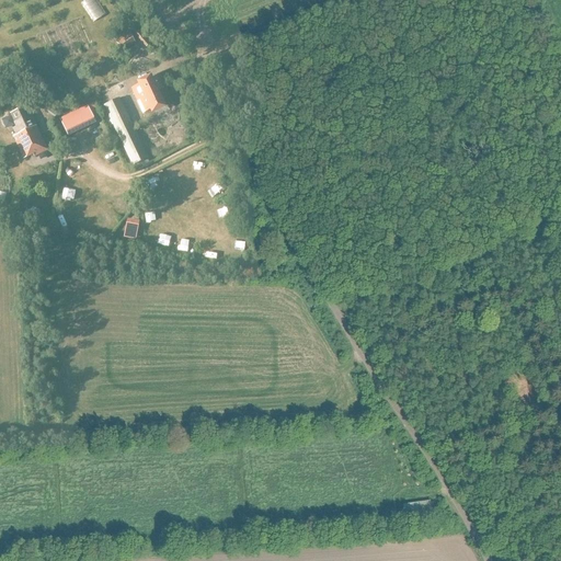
[(103,16),(91,0),(83,0),(79,3),(92,23),(103,16)]
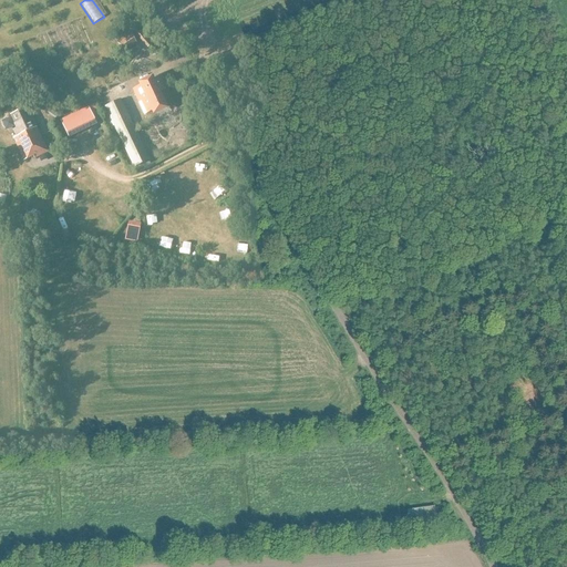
[(116,42),(123,52),(136,43),(129,33),(116,42)]
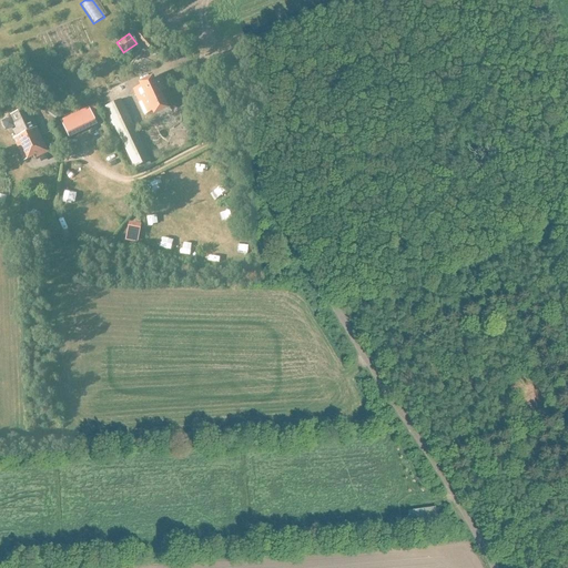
[(152,117),(168,109),(160,92),(166,90),(160,77),(153,79),(152,75),(137,83),(138,87),(131,90),(143,115),(150,112),(152,117)]
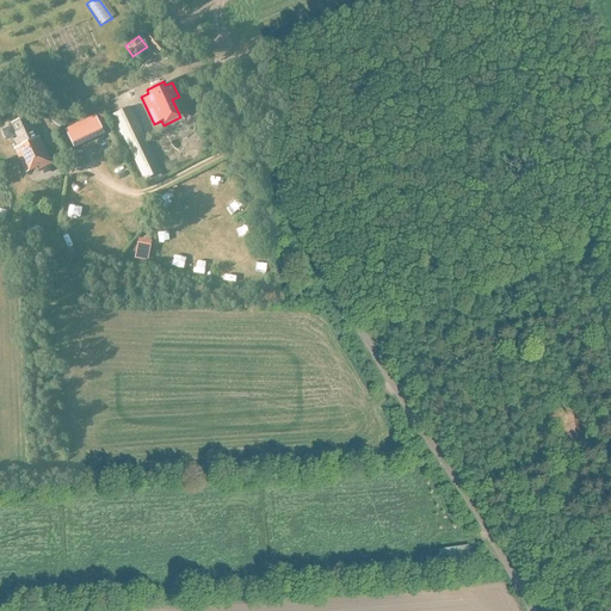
[(128,107),(112,115),(143,181),(160,173),(128,107)]
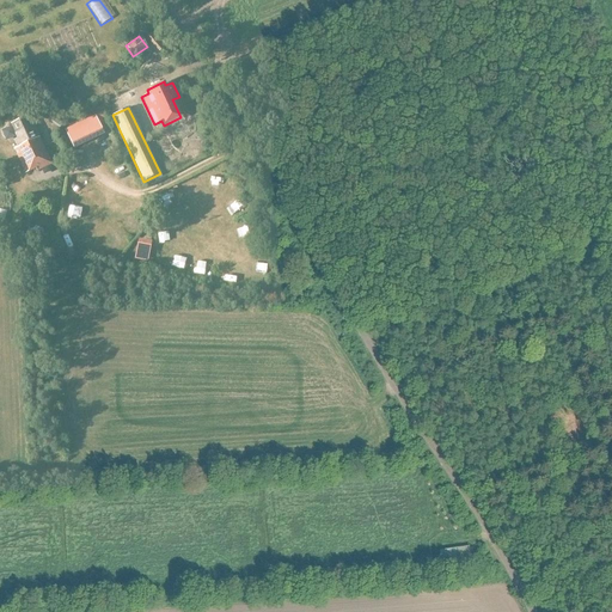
[(13,150),(25,173),(35,169),(36,172),(50,165),(28,116),(10,124),(18,140),(14,142),(17,147),(13,150)]
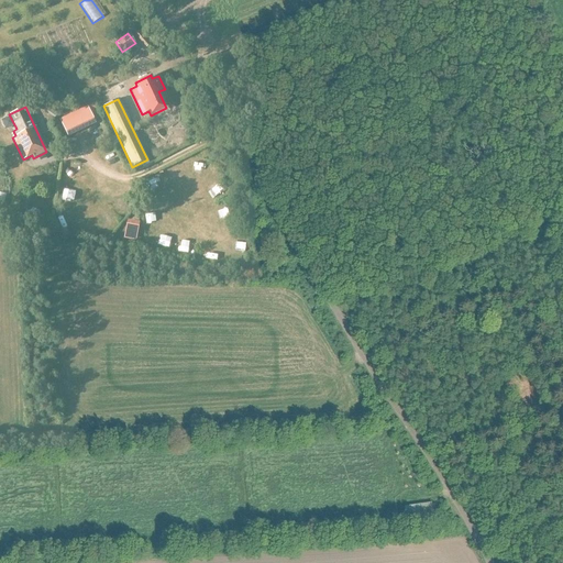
[(87,107),(58,120),(67,138),(96,124),(87,107)]
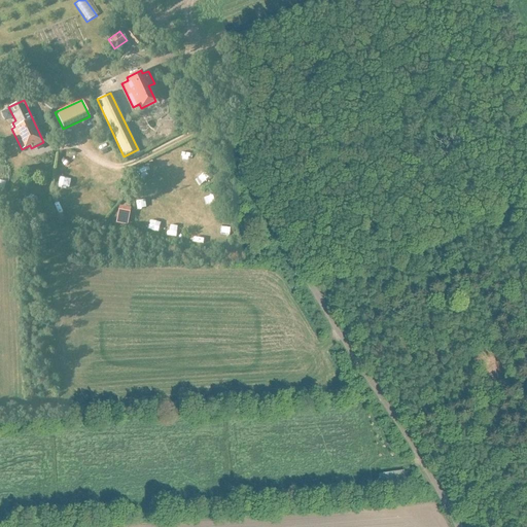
[(162,110),(142,111),(142,120),(163,120),(162,110)]
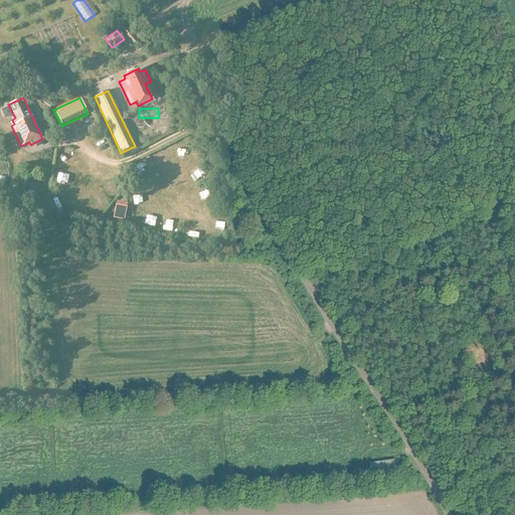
[(122,213),(123,203),(116,202),(114,212),(122,213)]
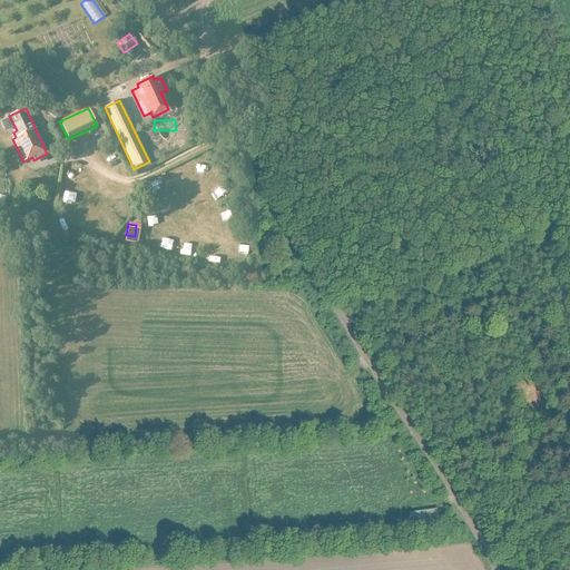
[(438,513),(424,516),(428,533),(441,531),(438,513)]
